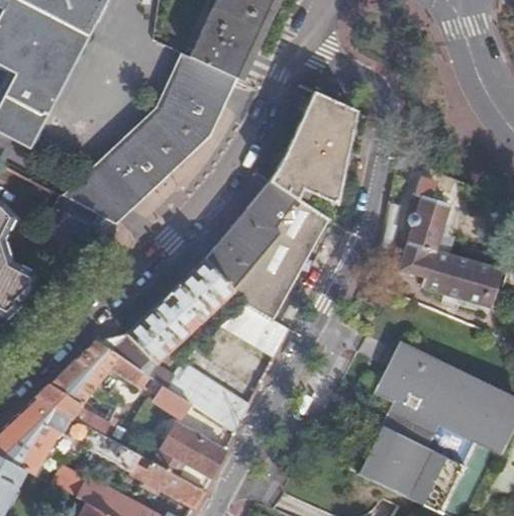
[(0,133),(26,147),(66,72),(103,0),(0,0),(0,66),(16,75),(0,106),(0,133)]
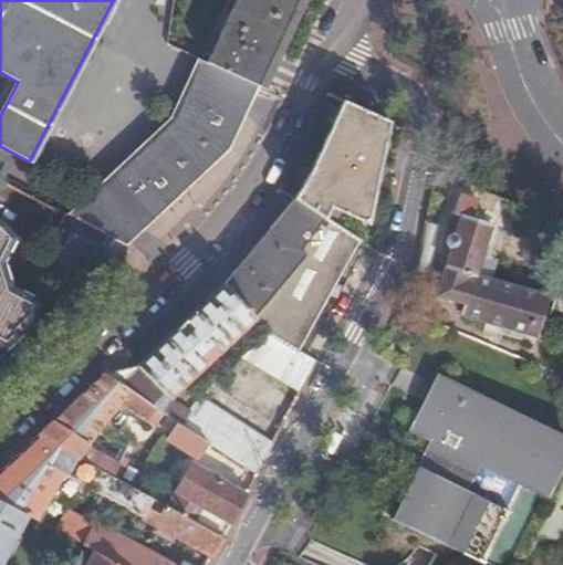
[(261,90),(302,0),(239,0),(238,4),(214,56),(210,64),(250,84),(261,90)]
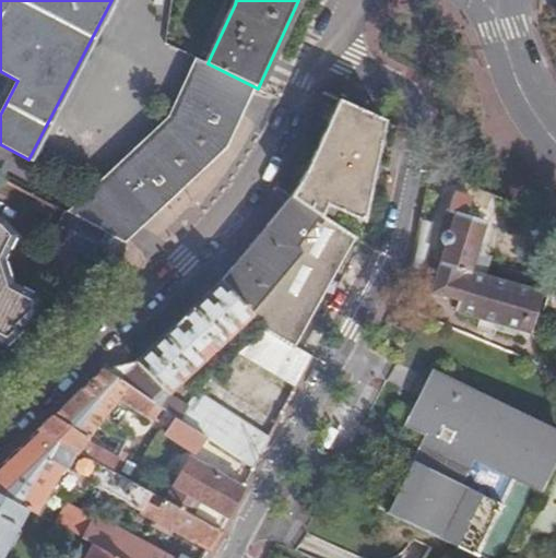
[(247,83),(208,63),(199,59),(194,70),(244,92),(247,83)]
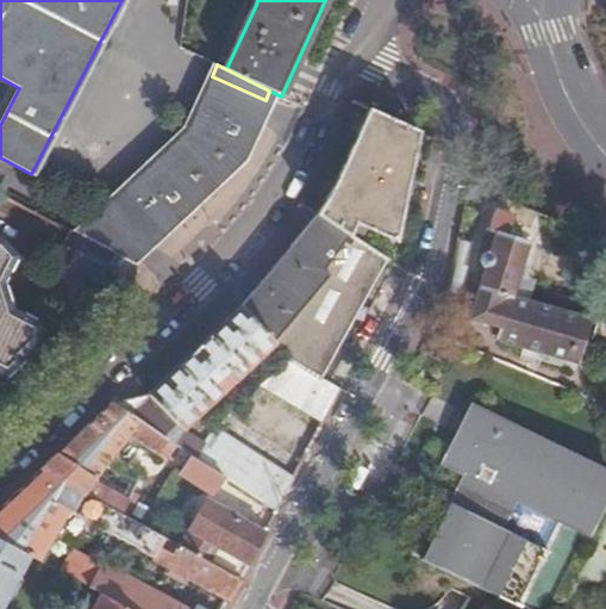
[(151,137),(179,85),(147,68),(119,120),(151,137)]
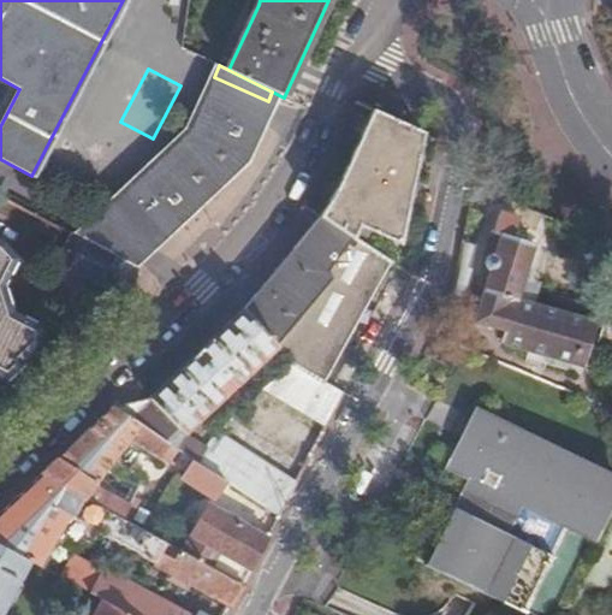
[(273,120),(284,98),(272,92),(268,101),(214,77),(208,90),(273,120)]
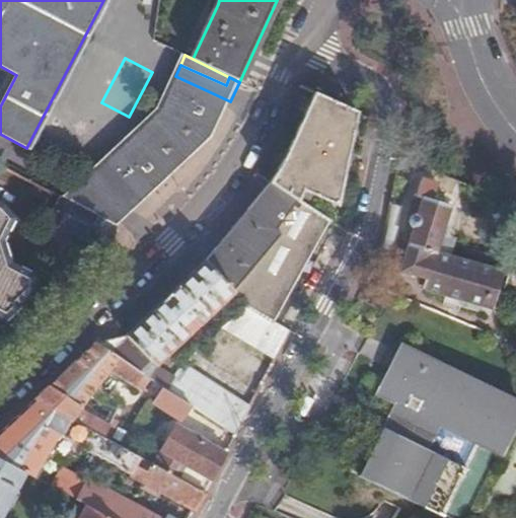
[(222,122),(230,101),(175,76),(159,112),(149,121),(161,127),(201,150),(213,139),(222,122)]
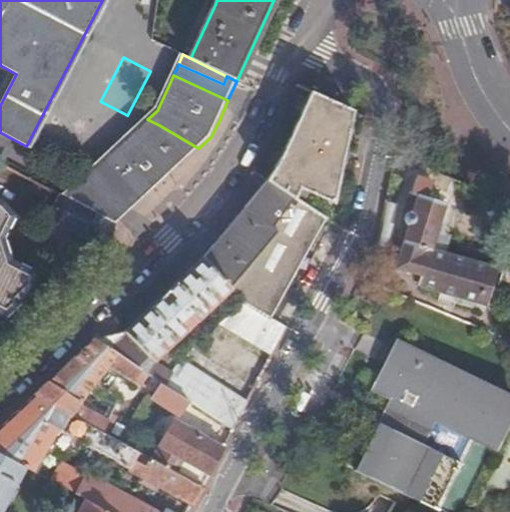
[(343,161),(353,112),(312,91),(292,136),(270,179),(269,179),(297,197),(301,188),(334,202),(343,161)]
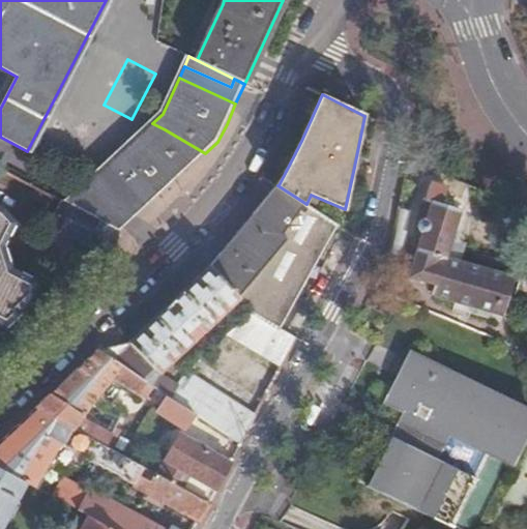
[(154,201),(205,153),(165,129),(152,123),(85,187),(127,210),(145,193),(154,201)]
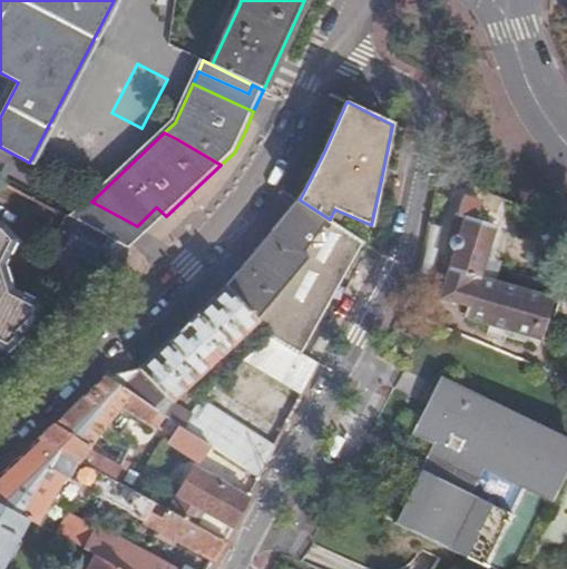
[(485,203),(466,196),(452,239),(456,242),(453,246),(455,248),(457,251),(441,295),(467,304),(465,314),(543,339),(555,300),(480,276),(496,225),(479,221),(485,203)]
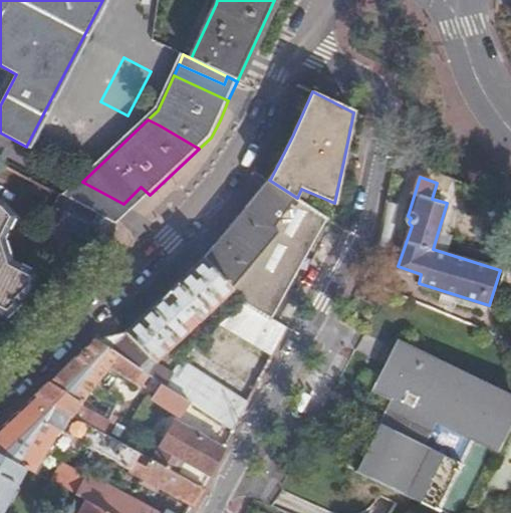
[(316,210),(297,198),(269,180),(264,186),(224,235),(207,255),(205,257),(233,288),(245,300),(246,301),(273,319),(327,218),(316,210)]
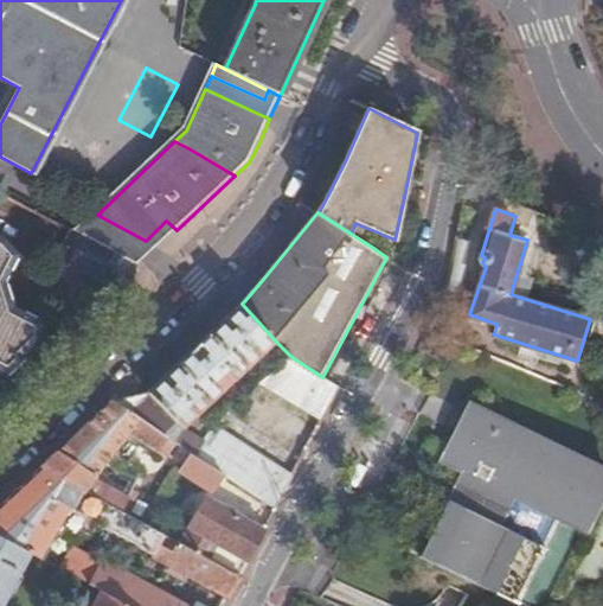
[(139,266),(177,230),(166,221),(146,241),(97,215),(78,234),(120,255),(139,266)]
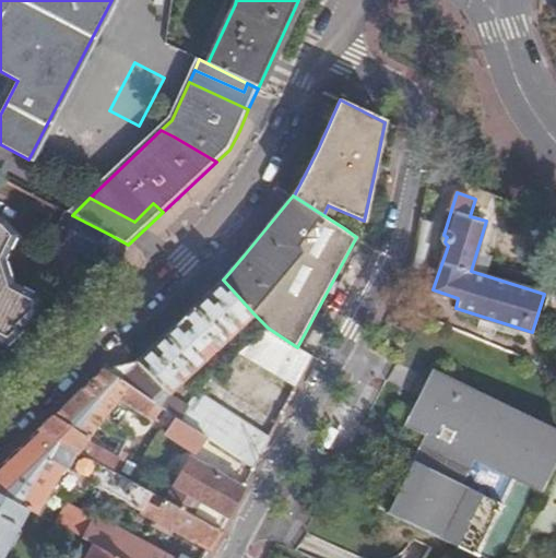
[(115,268),(135,249),(128,245),(110,235),(72,215),(63,211),(47,245),(47,246),(48,247),(68,257),(69,257),(71,256),(77,248),(115,268)]
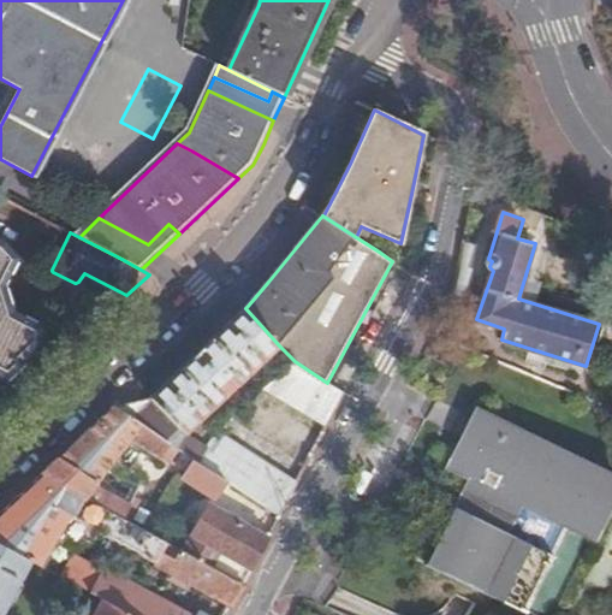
[(0,377),(5,379),(39,347),(40,331),(0,309),(0,301),(18,266),(7,250),(4,247),(0,244),(0,377)]
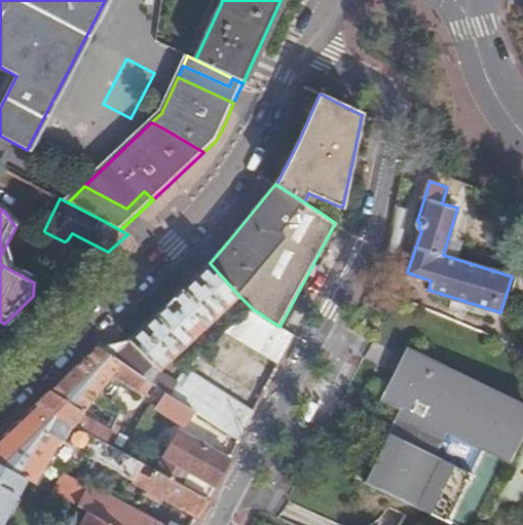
[(335,223),(337,224),(341,215),(326,209),(324,215),(335,223)]
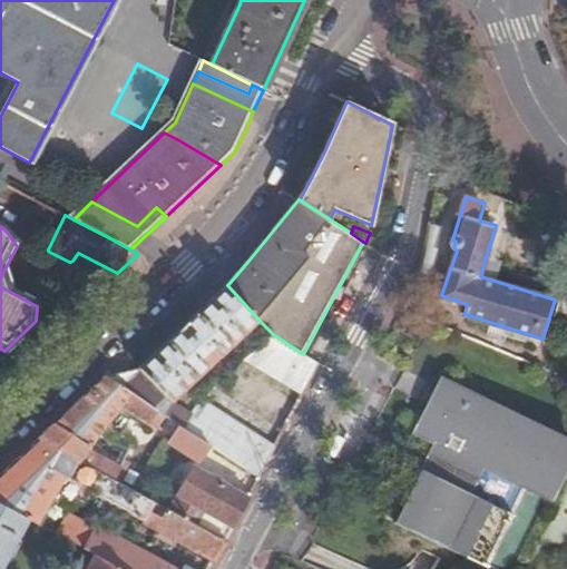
[(261,477),(276,449),(204,401),(194,414),(173,400),(258,320),(227,285),(227,286),(162,349),(140,368),(116,373),(107,375),(106,376),(166,415),(172,419),(178,422),(183,427),(212,444),(261,477)]
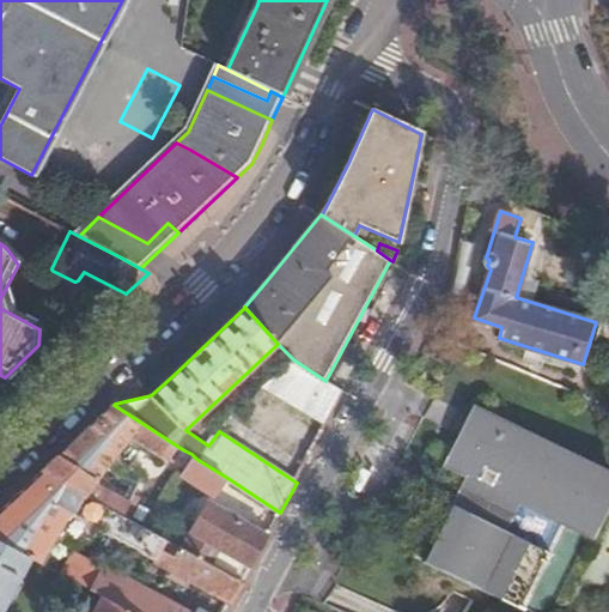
[(328,426),(345,393),(326,381),(293,359),(266,386),(328,426)]
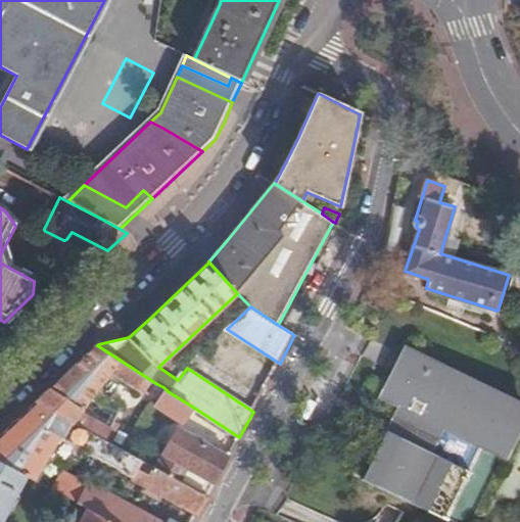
[(152,381),(97,345),(67,374),(50,389),(80,415),(83,411),(93,398),(114,372),(138,387),(139,385),(147,389),(152,381)]
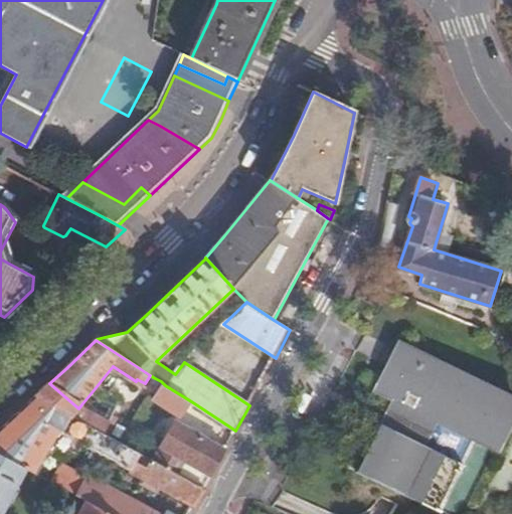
[(508,394),(402,342),(379,389),(400,399),(364,472),(439,507),(473,435),(485,440),(508,394)]
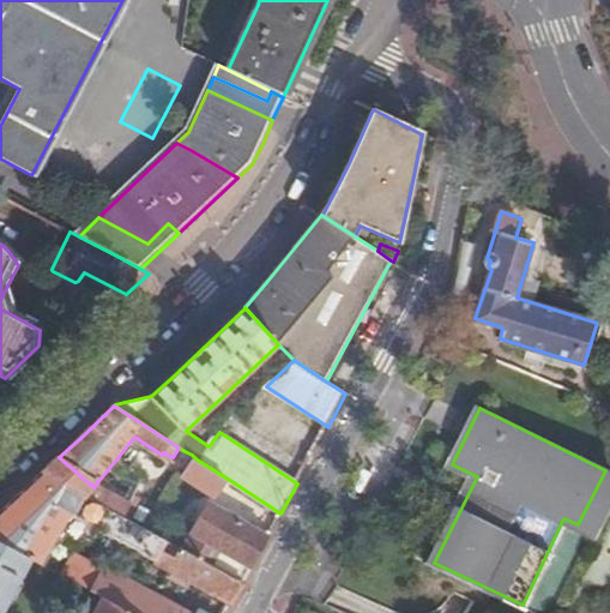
[(192,455),(185,451),(179,458),(187,463),(192,455)]
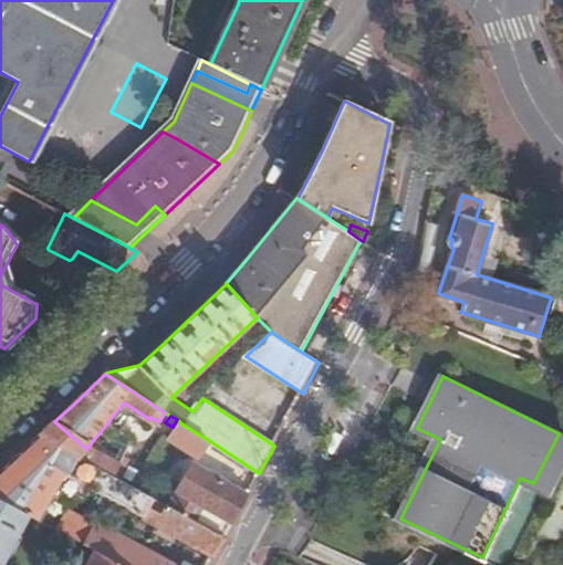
[(86,449),(54,421),(39,436),(71,454),(115,478),(122,463),(90,445),(86,449)]
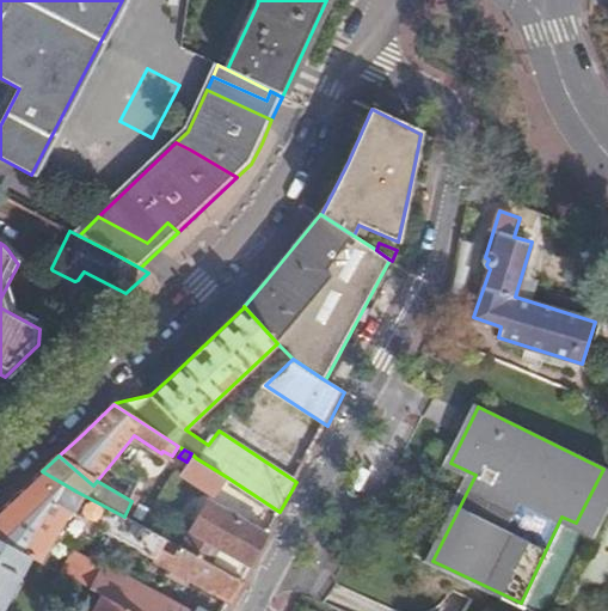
[(216,493),(227,477),(196,458),(186,475),(216,493)]
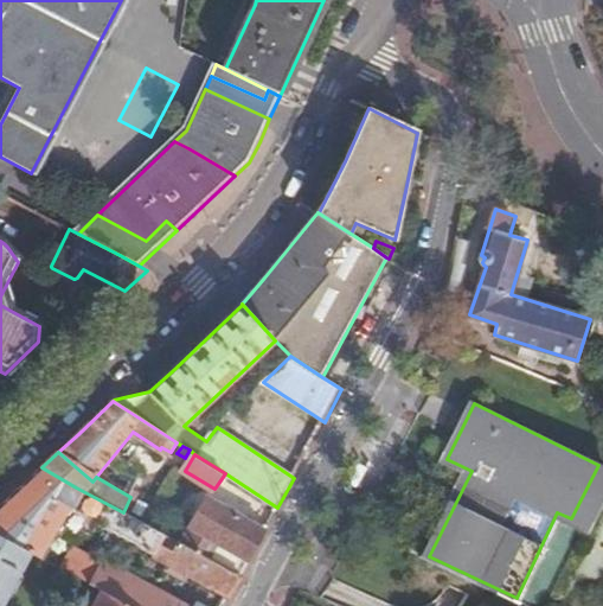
[(602,467),(598,465),(571,518),(587,527),(602,493),(602,467)]
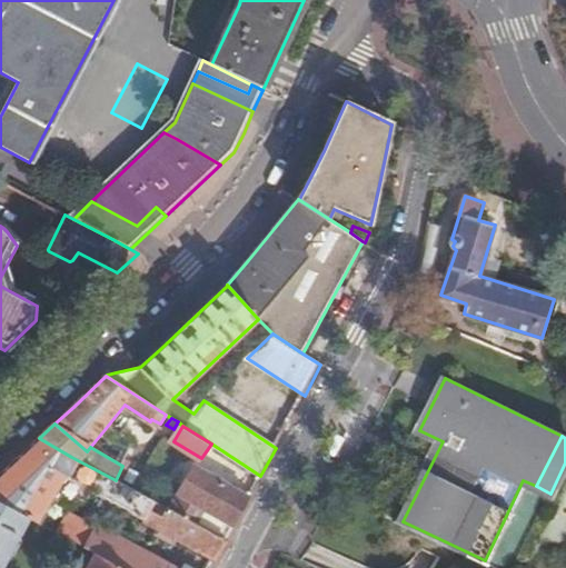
[(71,457),(39,438),(10,466),(0,475),(0,502),(29,517),(41,524),(60,491),(88,505),(92,495),(145,521),(156,501),(148,497),(144,495),(140,494),(116,480),(71,457)]
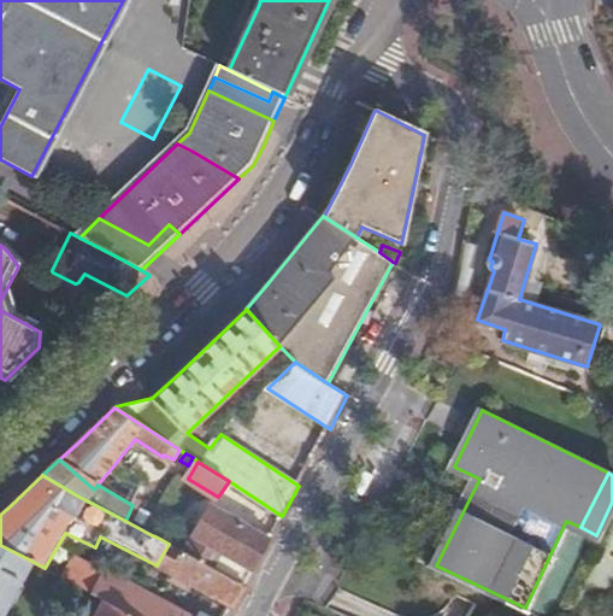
[(133,505),(125,521),(152,535),(174,492),(147,477),(142,488),(133,505)]
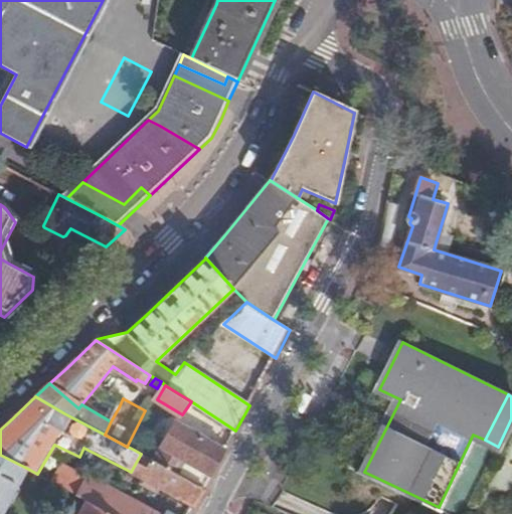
[(204,488),(226,449),(201,436),(201,438),(169,420),(169,419),(155,411),(134,450),(141,454),(153,461),(204,488)]
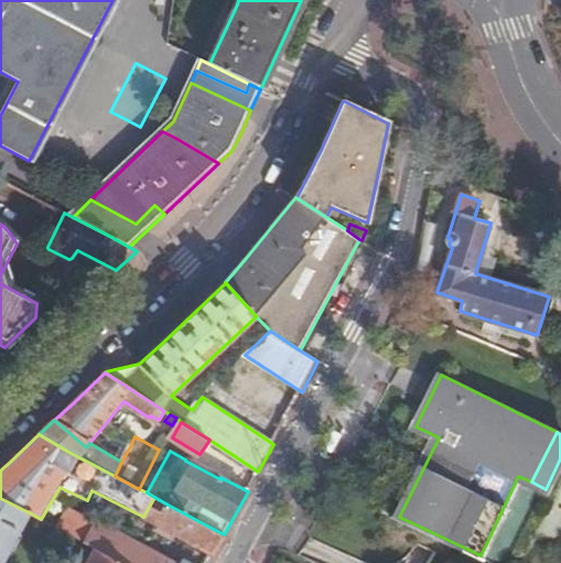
[(157,523),(168,505),(154,497),(143,517),(157,523)]
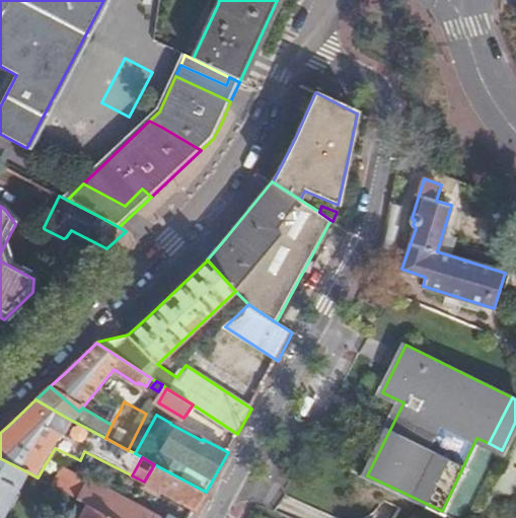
[(0,517),(1,517),(26,471),(0,458),(0,517)]
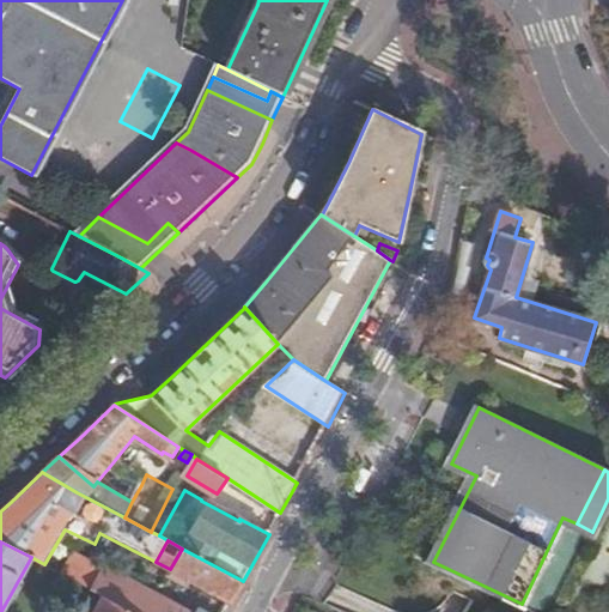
[(243,582),(243,581),(182,549),(170,569),(166,579),(188,589),(193,582),(232,603),(243,582)]
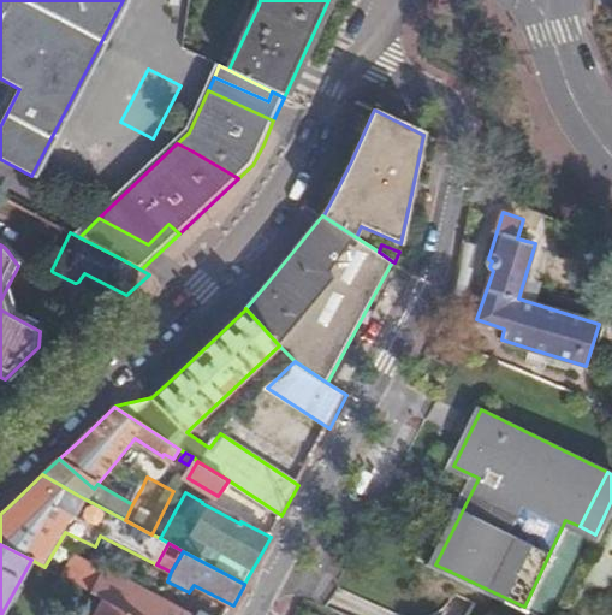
[(134,614),(205,614),(203,614),(186,614),(158,599),(113,574),(72,555),(59,575),(85,590),(108,601),(134,614)]
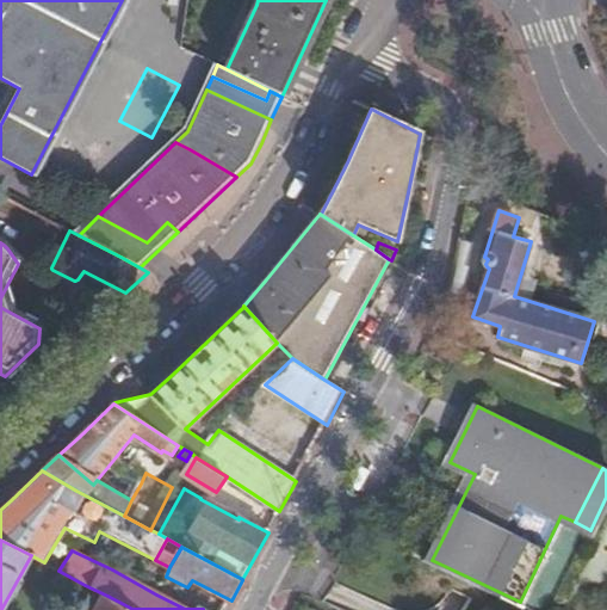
[(193,601),(212,609),(225,609),(230,602),(199,587),(193,601)]
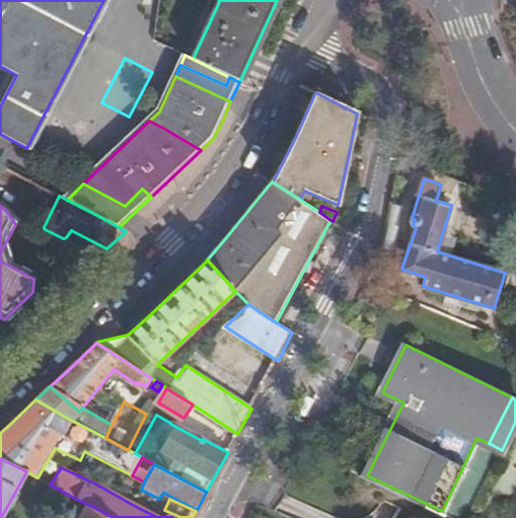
[(113,517),(91,506),(84,517),(113,517)]
